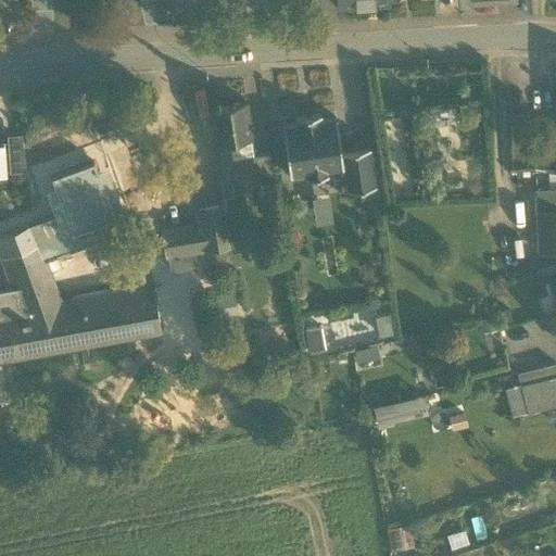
[(211,108),(215,143),(216,143),(228,141),(240,139),(251,138),(247,103),(211,108)]
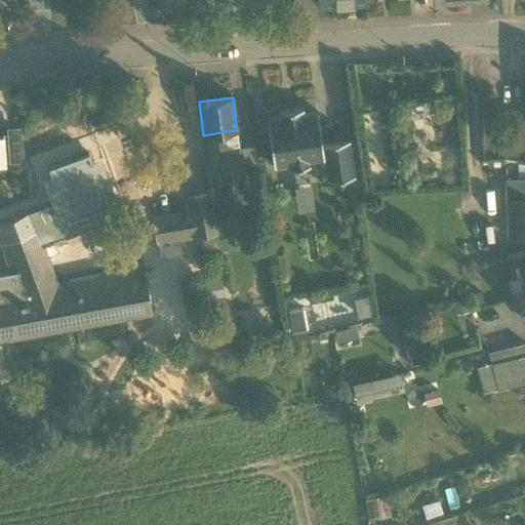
[(429,101),(407,104),(409,120),(431,117),(429,101)]
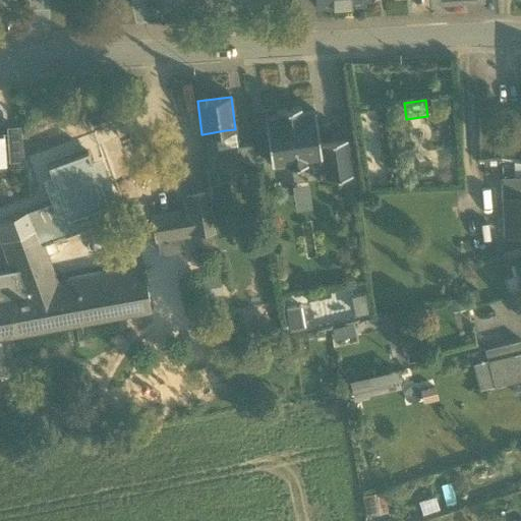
[(286,163),(287,168),(306,165),(306,160),(322,158),(320,142),(314,110),(301,112),(300,107),(292,108),(292,111),(285,112),(284,109),(276,111),(277,116),(264,118),(271,165),(286,163)]
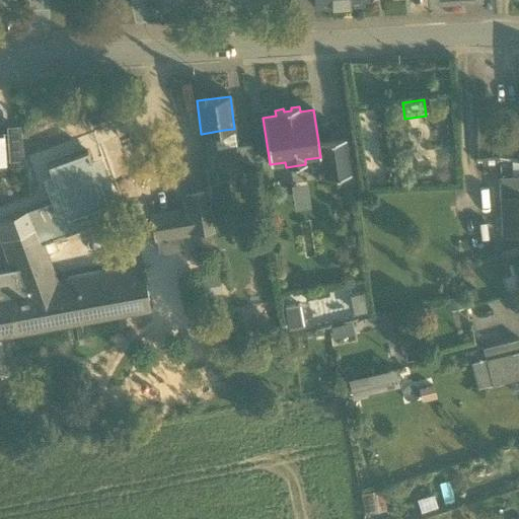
[(22,152),(19,126),(6,127),(8,153),(22,152)]
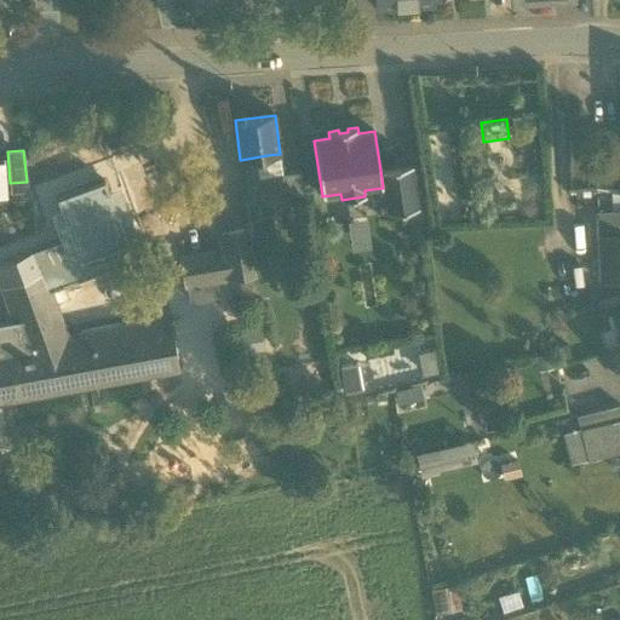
[(280,154),(268,155),(271,178),(281,177),(283,176),(280,154)]
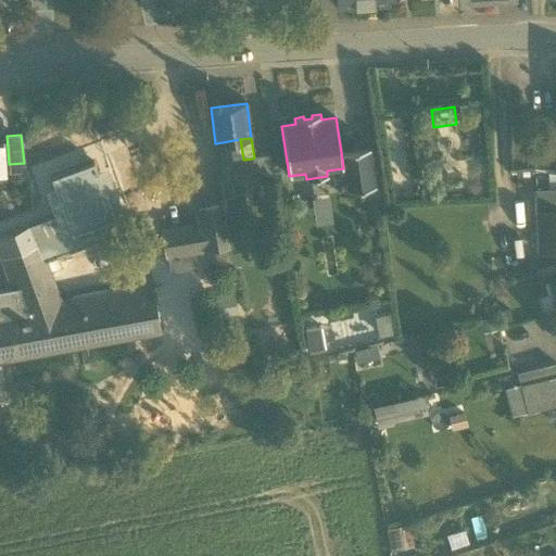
[(231,161),(243,160),(240,139),(228,141),(231,161)]
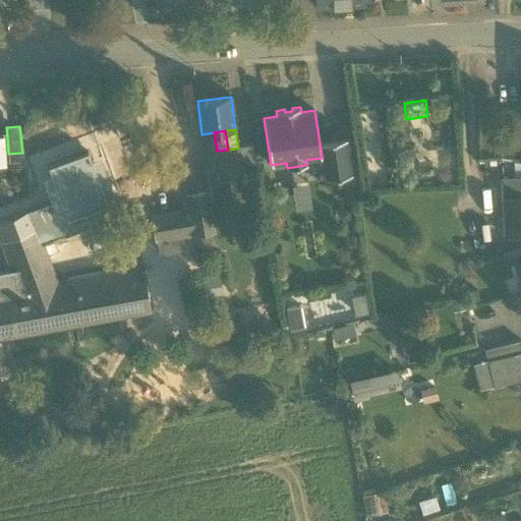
[(203,134),(207,170),(215,169),(240,165),(236,149),(228,150),(217,151),(214,132),(203,134)]
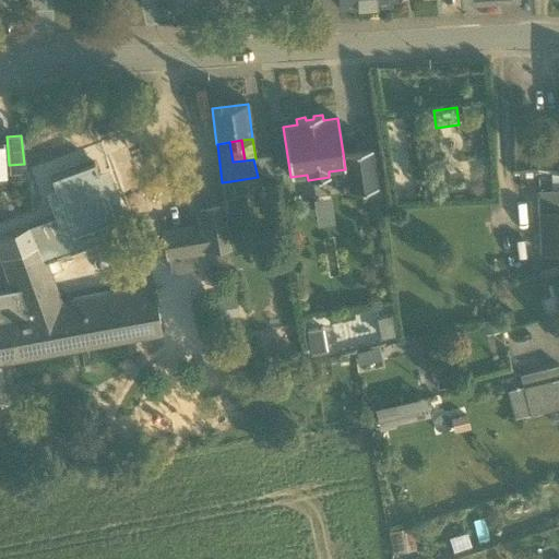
[(345,169),(348,192),(378,188),(372,149),(343,153),(345,169)]
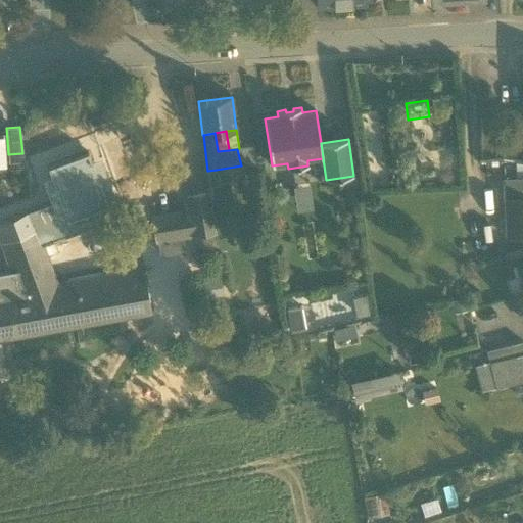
[(51,202),(0,221),(0,238),(1,242),(12,270),(19,290),(7,292),(7,294),(0,294),(0,336),(14,334),(126,314),(151,310),(143,268),(56,284),(42,244),(99,224),(102,221),(105,218),(106,216),(106,211),(106,208),(105,205),(107,204),(104,195),(91,160),(88,151),(48,167),(51,176),(59,199),(51,202)]
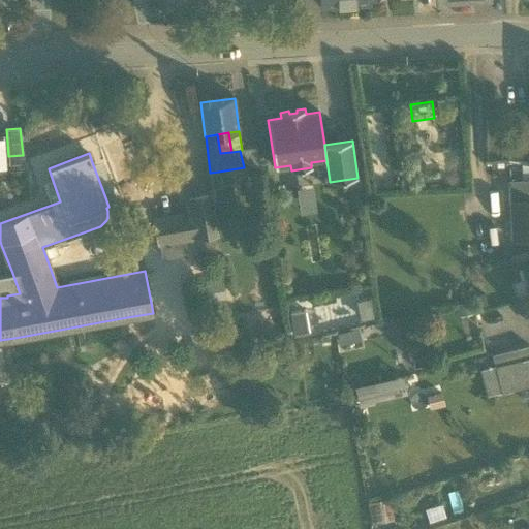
[(23,155),(8,156),(8,164),(23,163),(23,155)]
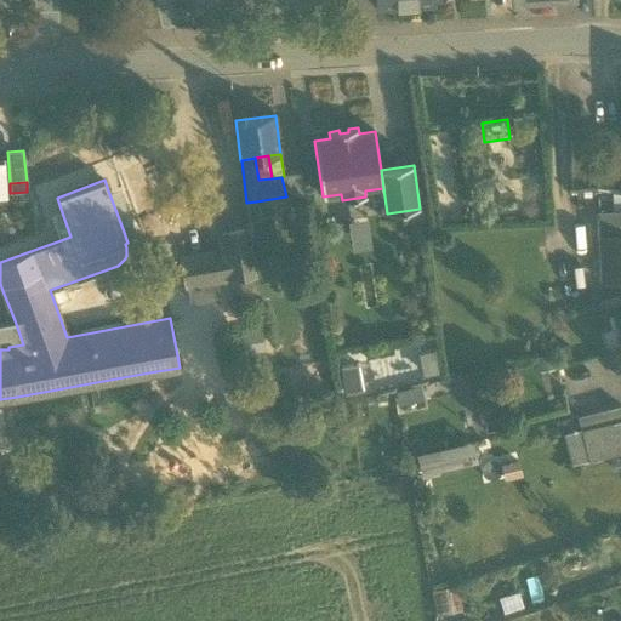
[(108,191),(124,232),(134,228),(118,187),(108,191)]
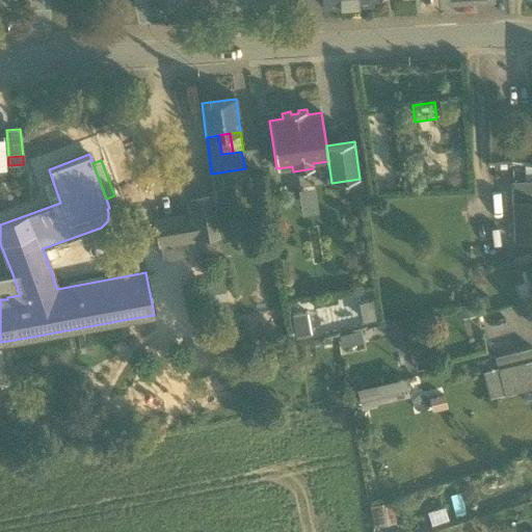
[(440,161),(424,164),(426,181),(443,178),(440,161)]
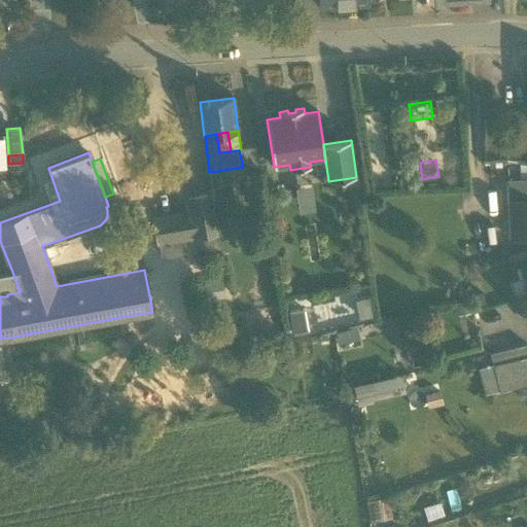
[(520,180),(519,164),(506,163),(507,181),(508,181),(520,180)]
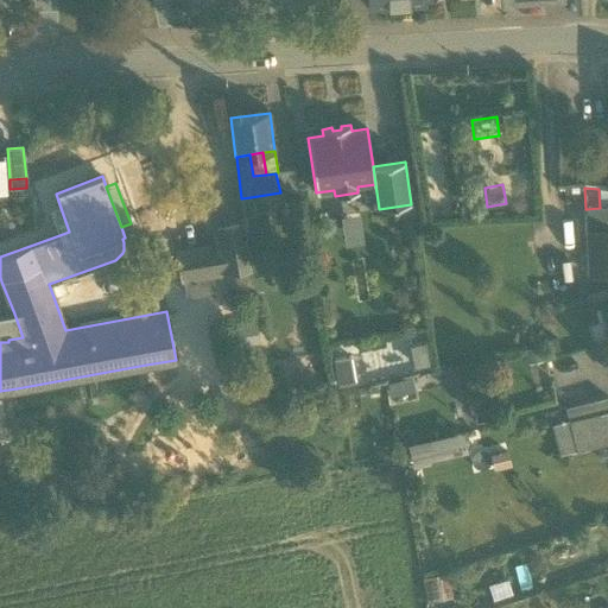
[(253,215),(251,197),(241,198),(245,217),(253,215)]
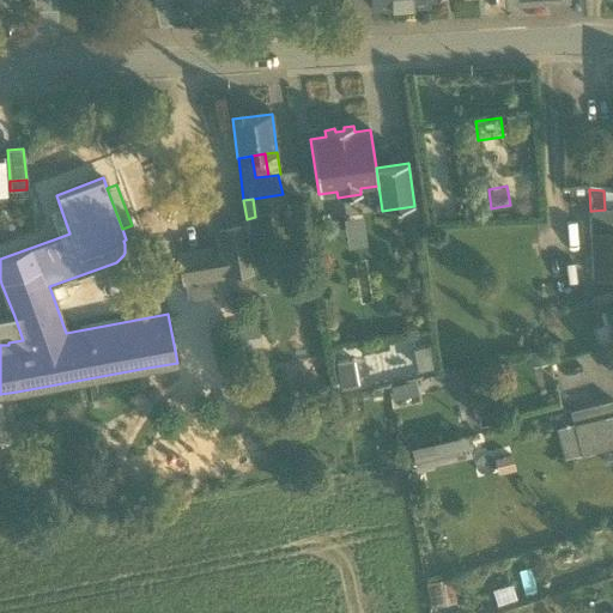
[(49,210),(60,237),(70,234),(60,206),(49,210)]
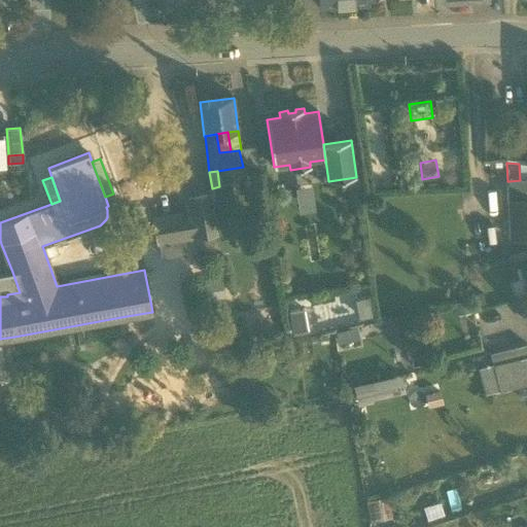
[(508,181),(512,238),(526,237),(526,180),(520,180),(508,181)]
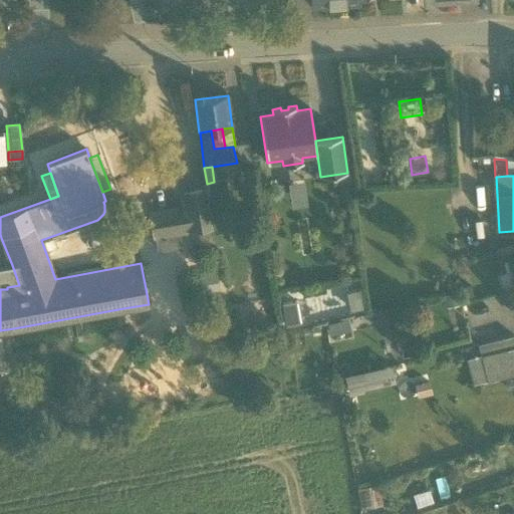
[(304,181),(288,183),(291,208),(307,206),(304,181)]
